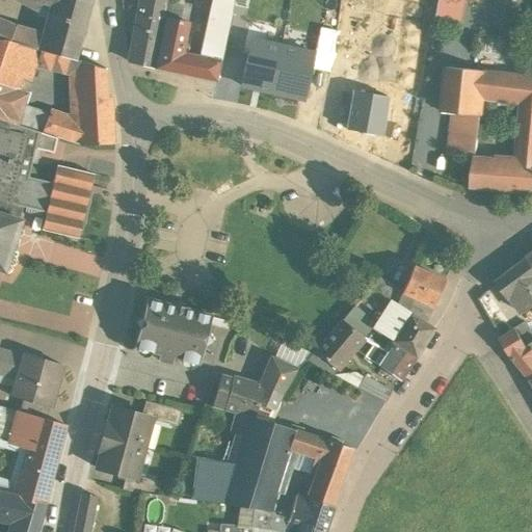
[(91,1),(87,0),(44,0),(43,3),(54,8),(53,14),(47,36),(42,51),(75,60),(91,1)]
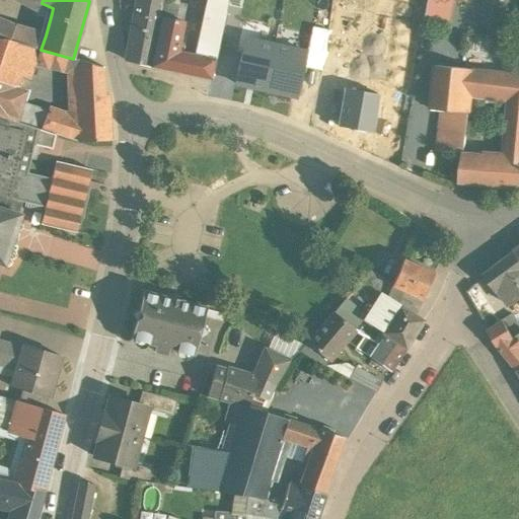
[(137,0),(134,16),(157,20),(161,0),(137,0)]
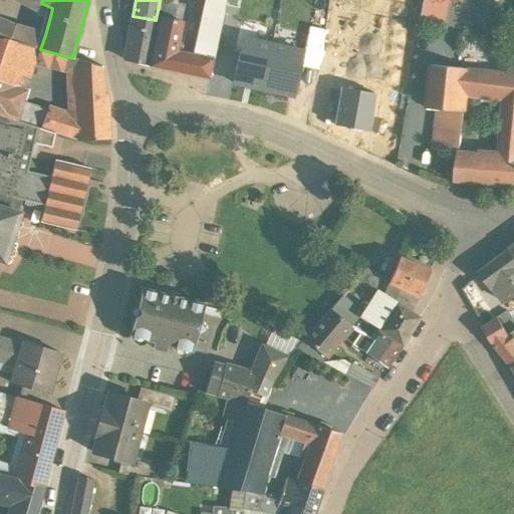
[(225,0),(209,0),(195,60),(212,64),(223,12),(225,0)]
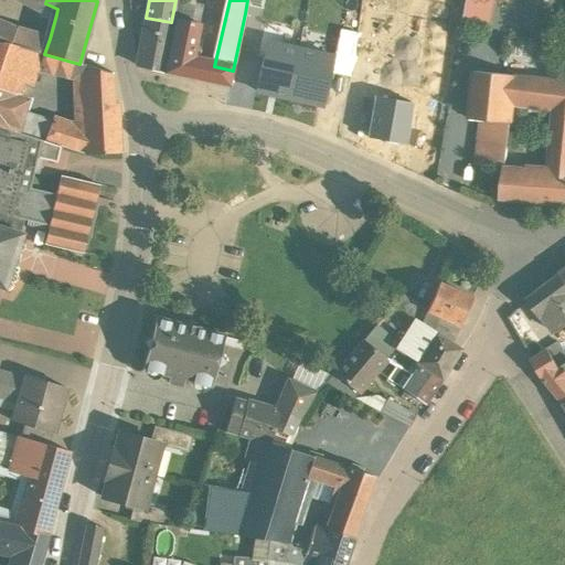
[(491,0),(467,0),(462,29),(486,33),(491,0)]
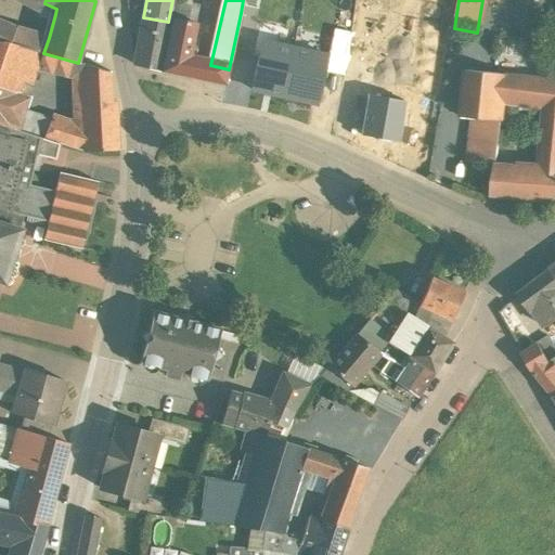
[(56,9),(44,3),(42,7),(55,14),(56,9)]
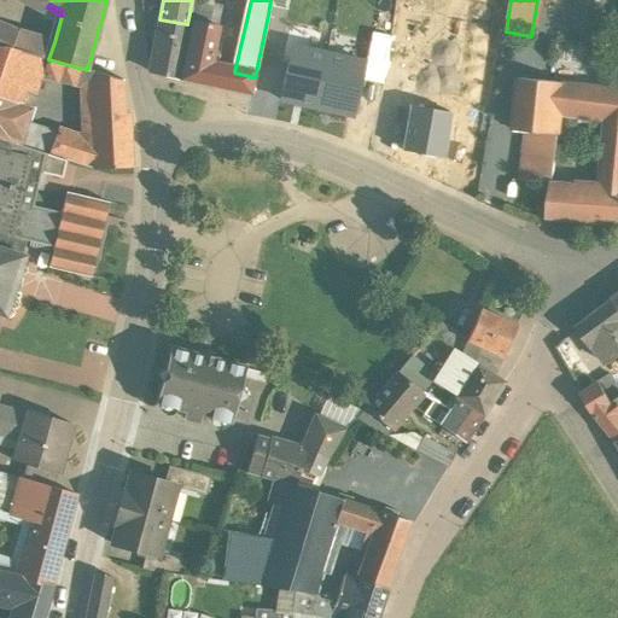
[(187,24),(159,19),(150,73),(176,79),(187,24)]
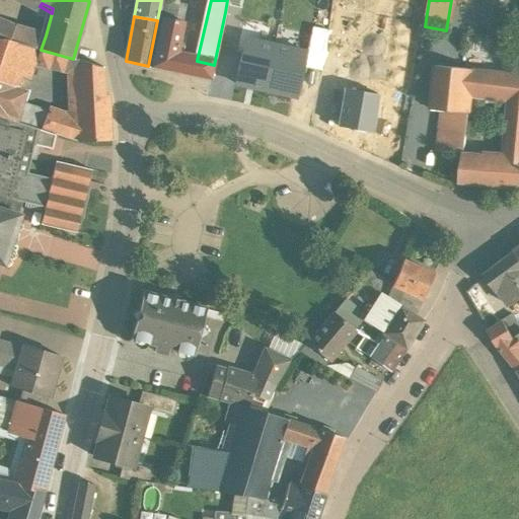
[(160,17),(151,65),(194,75),(197,61),(197,58),(180,54),(184,23),(160,17)]
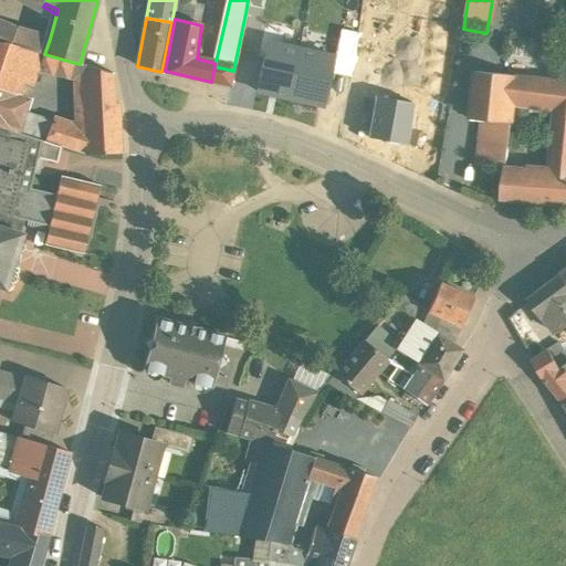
[(18,30),(0,22),(0,44),(11,44),(18,30)]
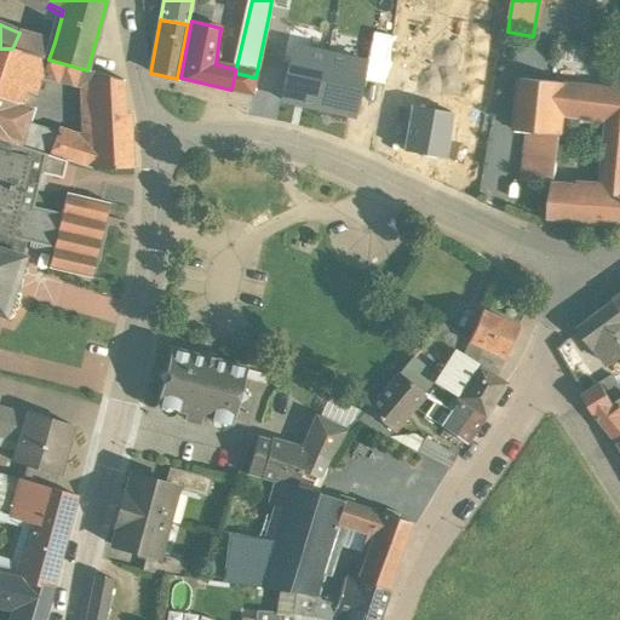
[(365,58),(361,78),(383,82),(386,64),(391,40),(369,35),(365,58)]
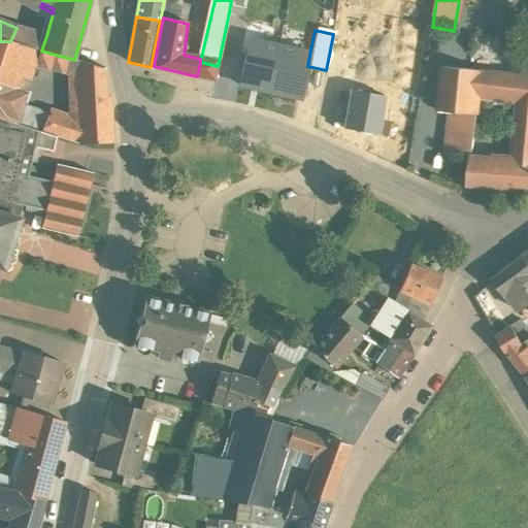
[(333,34),(329,55),(345,58),(351,33),(334,30),(333,34)]
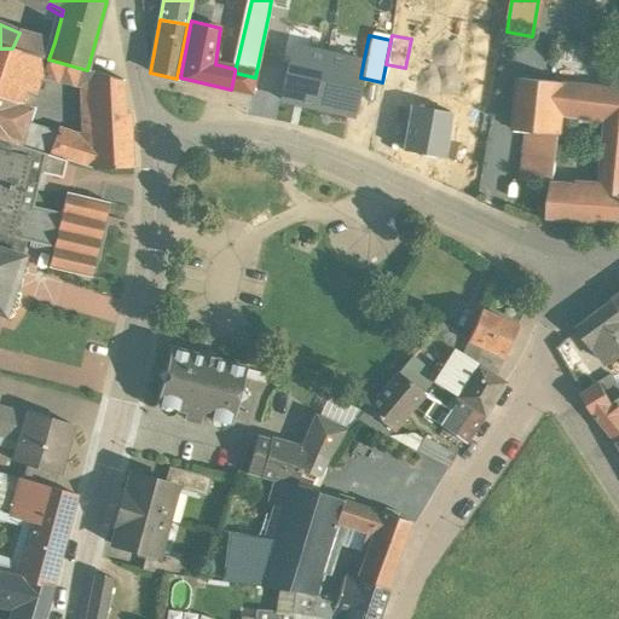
[(278,100),(316,108),(328,50),(290,42),(278,100)]
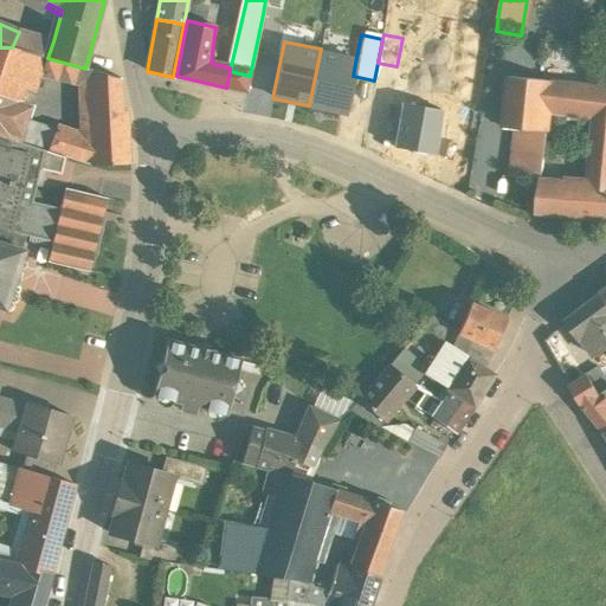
[(12,47),(0,47),(0,137),(20,143),(28,120),(43,76),(47,58),(12,47)]
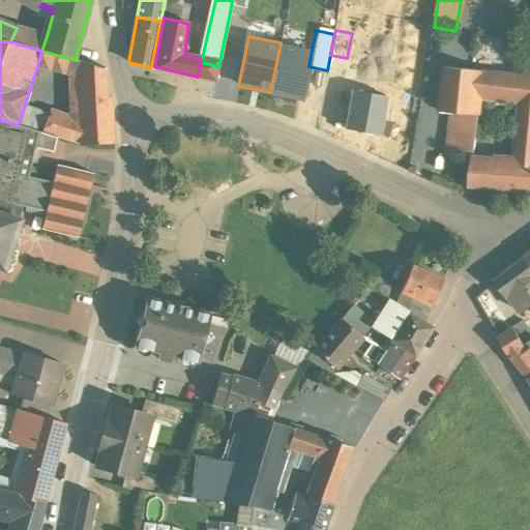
[(281,42),(270,92),(301,98),(308,66),(312,50),(281,42)]
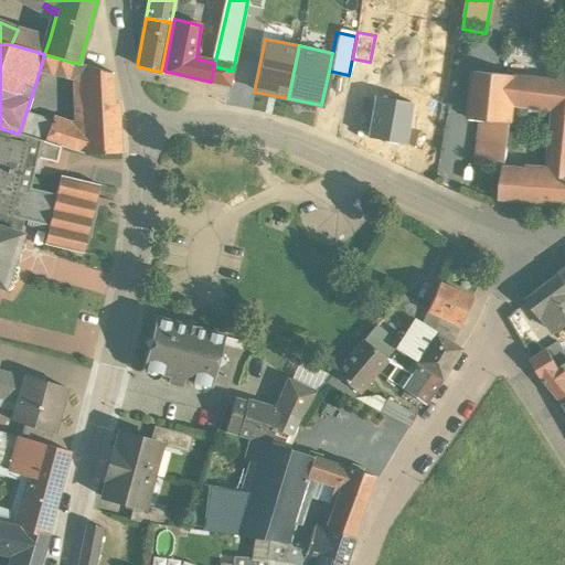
[(80,64),(44,54),(40,71),(83,83),(83,105),(113,106),(112,75),(80,64)]
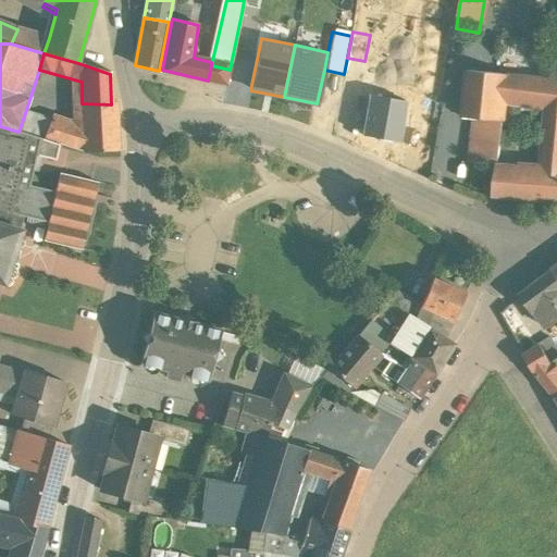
[(230,70),(211,65),(208,81),(227,83),(230,70)]
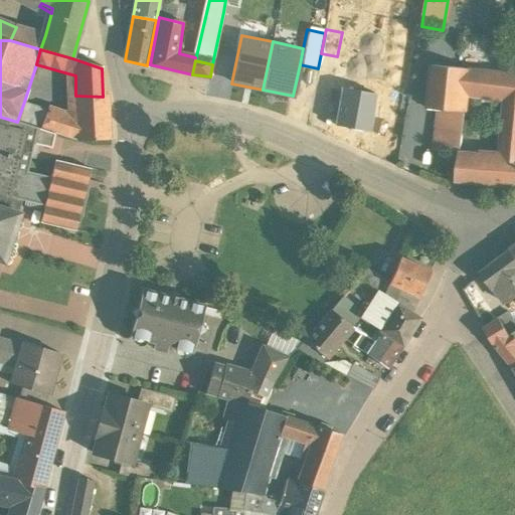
[(514,74),(432,65),(426,111),(436,112),(464,115),(466,95),(507,100),(513,101),(514,79),(514,74)]
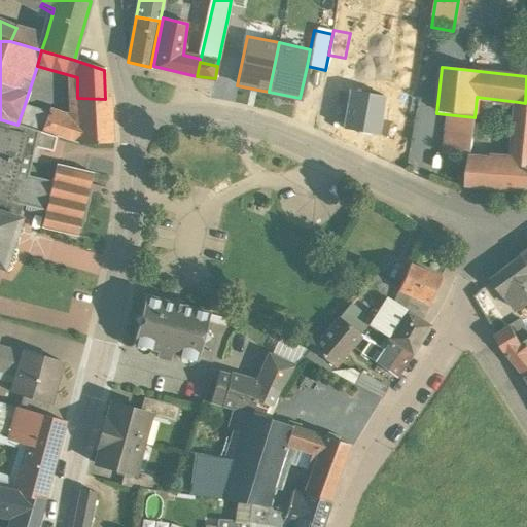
[(526,81),(525,103),(519,102),(514,150),(526,151),(526,81)]
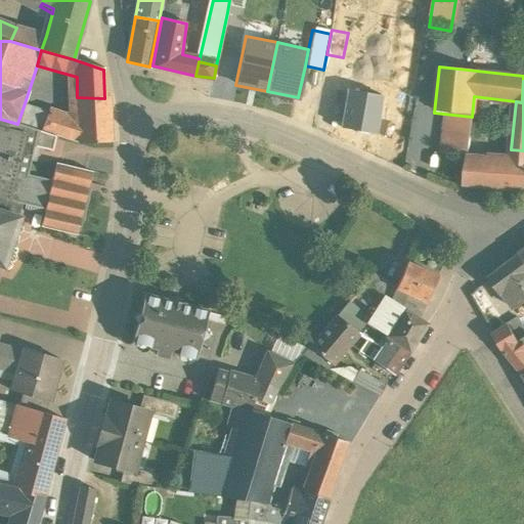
[(340,129),(377,134),(383,94),(346,88),(340,129)]
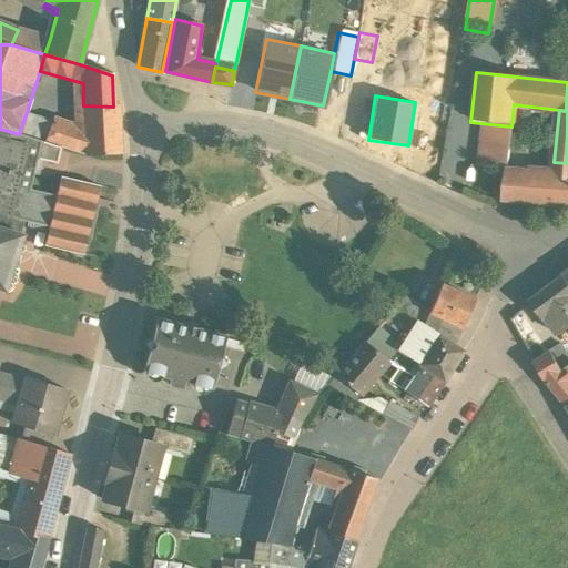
[(113,107),(83,105),(83,124),(80,125),(79,129),(71,127),(64,148),(89,155),(122,155),(120,108),(113,107)]
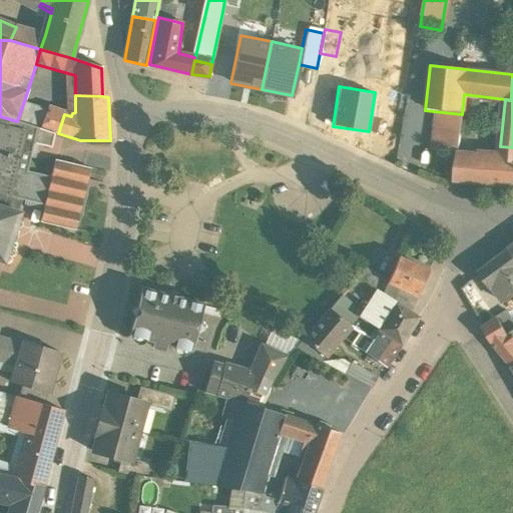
[(64,114),(24,101),(17,121),(37,128),(41,129),(42,127),(58,133),(64,114)]
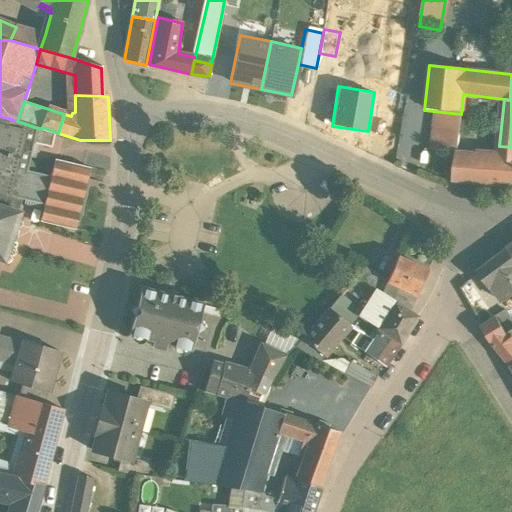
[(457,152),(461,114),(433,111),(429,149),(457,152)]
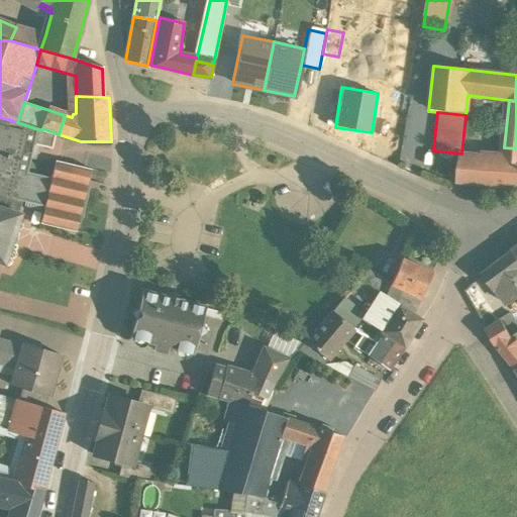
[(17,122),(0,117),(0,197),(44,207),(39,224),(76,233),(91,170),(57,162),(52,179),(27,174),(34,145),(37,129),(17,122)]
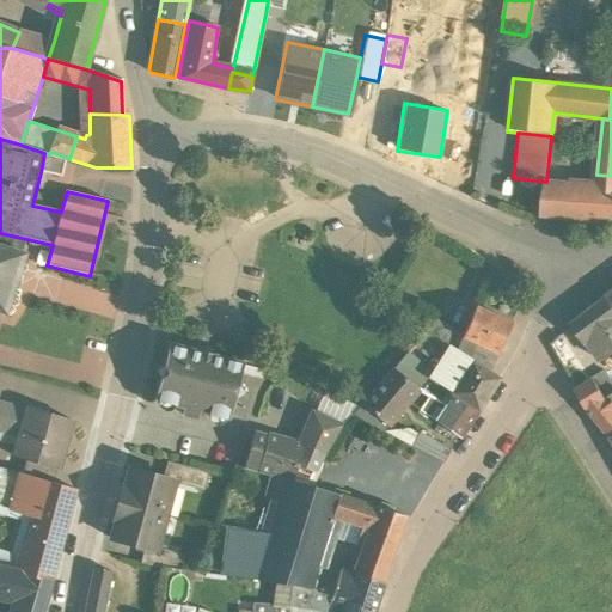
[(49,154),(44,153),(41,172),(62,177),(66,160),(49,154)]
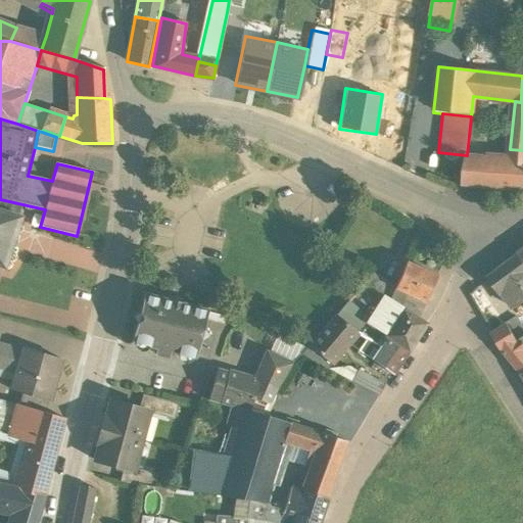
[(509,159),(467,155),(464,184),(522,190),(522,150),(510,149),(509,159)]
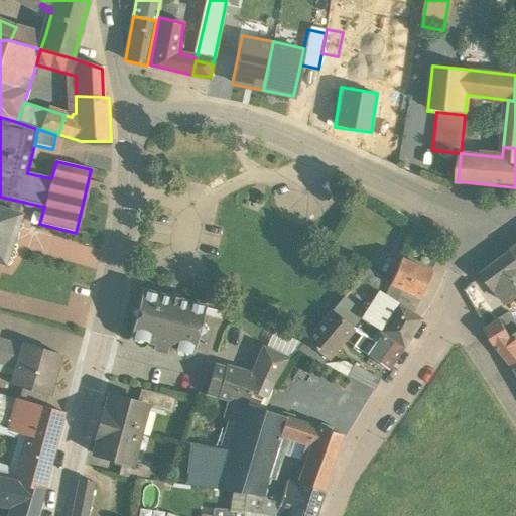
[(20,215),(0,208),(0,264),(4,265),(20,215)]
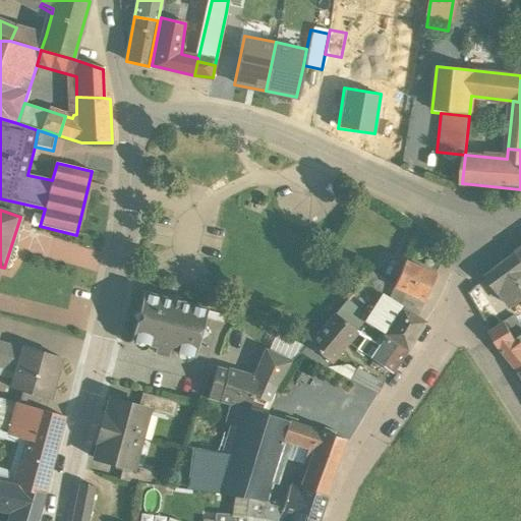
[(520,261),(515,253),(484,277),(512,306),(520,299),(520,261)]
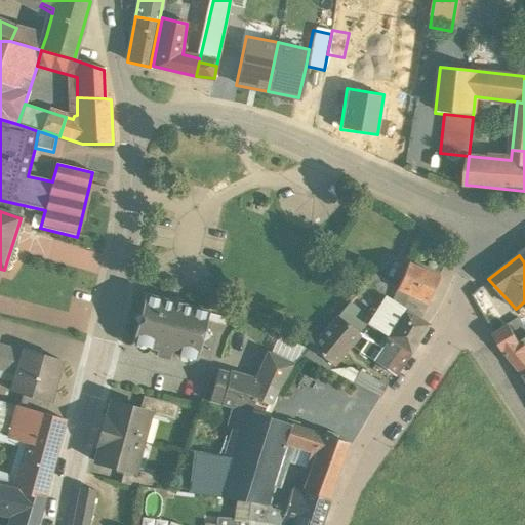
[(439,278),(408,264),(396,290),(428,304),(439,278)]
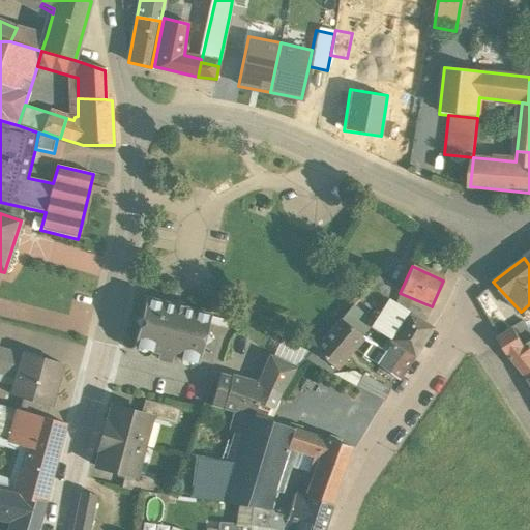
[(376,277),(363,269),(356,282),(367,289),(369,288),(376,277)]
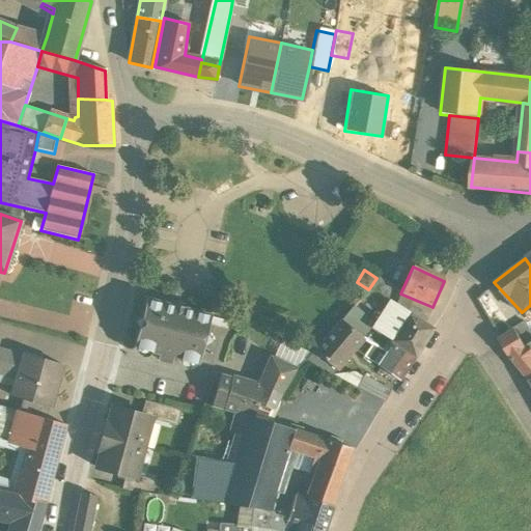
[(400,294),(376,278),(369,288),(394,304),(395,305),(398,299),(400,294)]
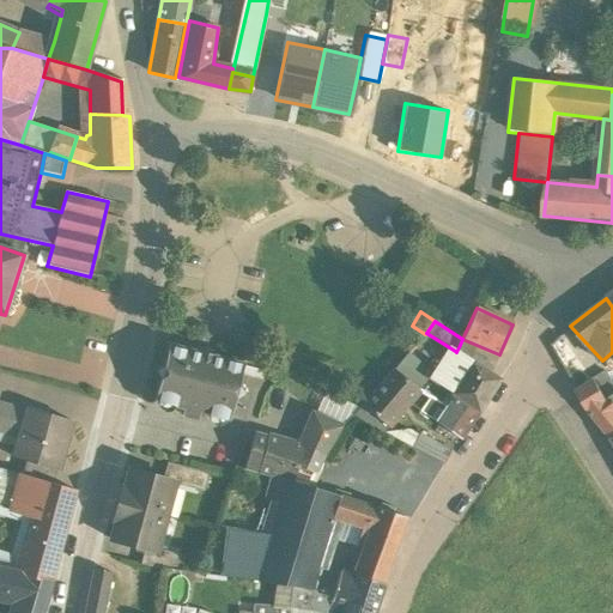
[(455,351),(426,333),(425,334),(408,354),(431,375),(419,390),(430,398),(442,381),(460,354),(456,352),(455,351)]
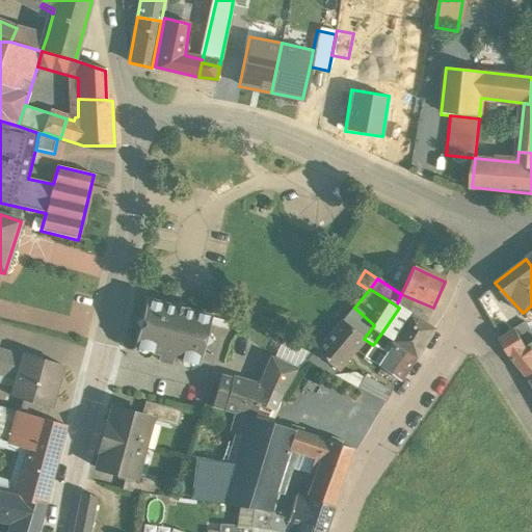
[(407,303),(399,299),(396,306),(399,308),(404,312),(407,303)]
